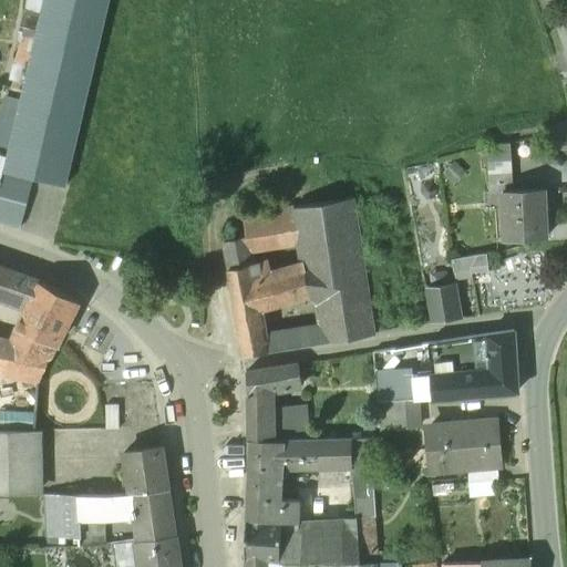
[(8,147),(1,175),(32,182),(64,189),(110,0),(43,0),(33,41),(18,104),(8,147)]
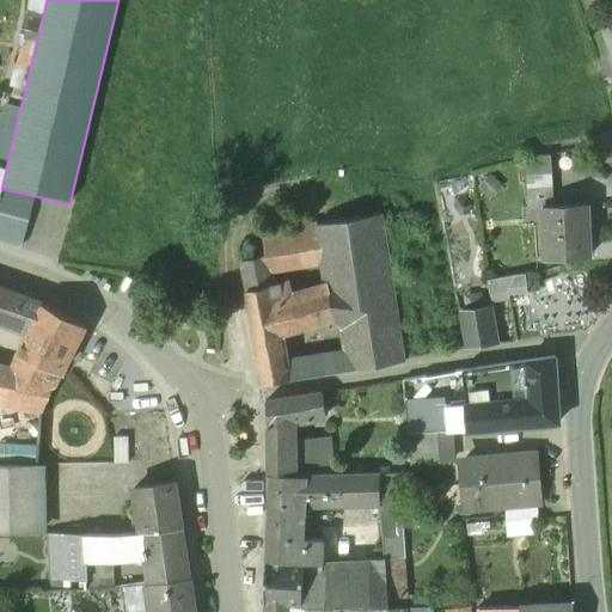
[(19,112),(4,110),(0,122),(0,157),(8,159),(19,112)]
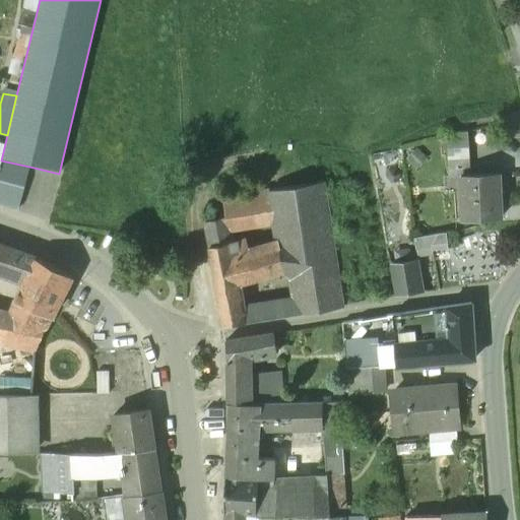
[(469,145),(448,146),(450,176),(461,175),(461,173),(471,172),(469,145)]
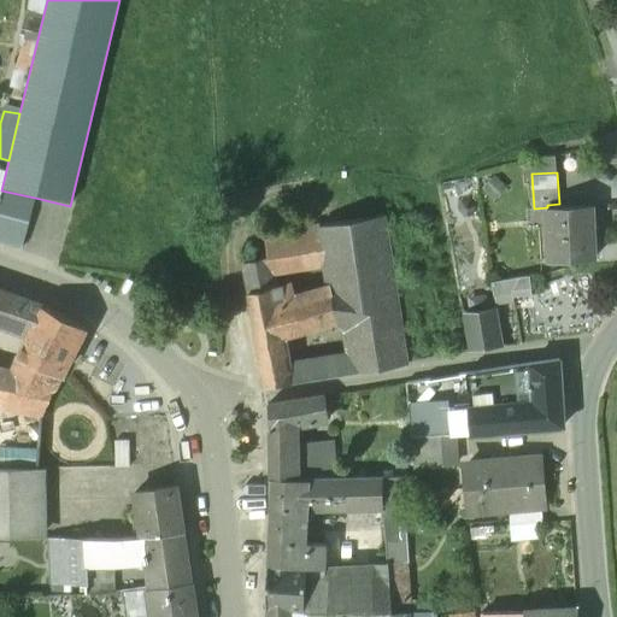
[(35,198),(1,191),(0,194),(0,215),(12,218),(28,223),(35,198)]
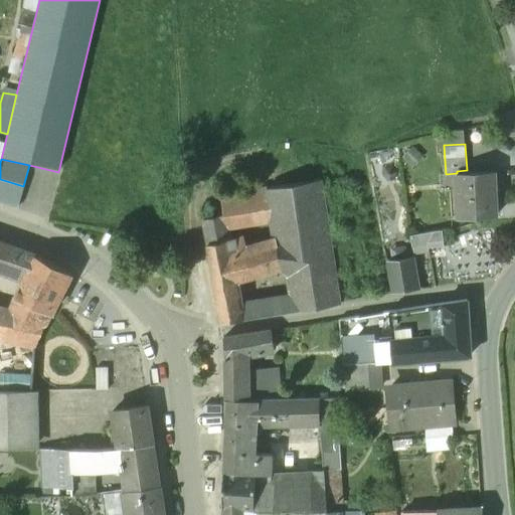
[(467,170),(457,171),(457,173),(460,215),(497,213),(495,169),(467,170)]
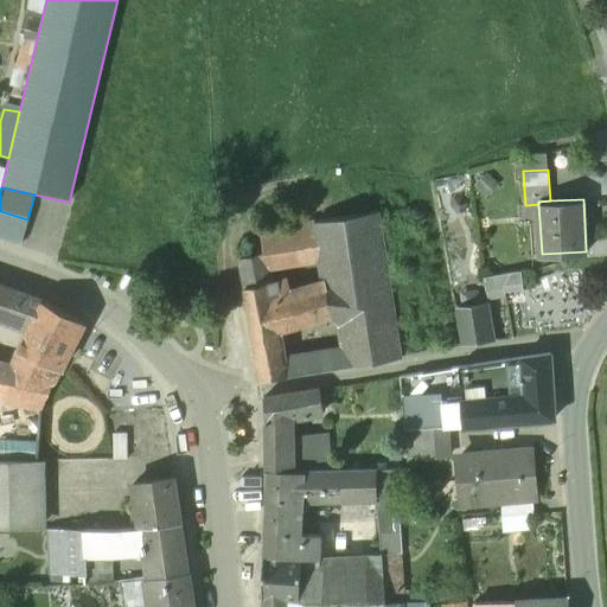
[(12,215),(0,211),(0,241),(5,243),(19,247),(27,219),(12,215)]
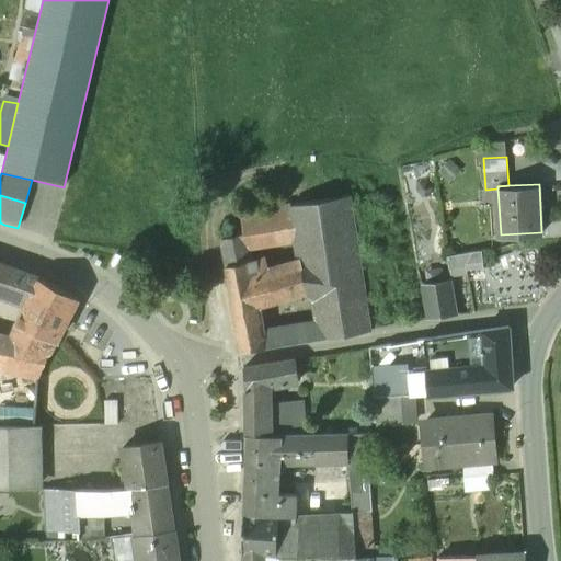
[(329,202),(348,317),(352,335),(371,331),(348,198),(329,202)]
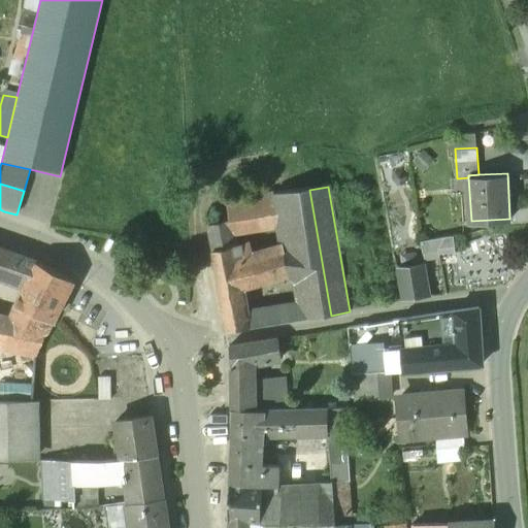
[(287,276),(291,304),(328,298),(309,190),(272,196),(276,216),(278,231),(283,255),(287,276)]
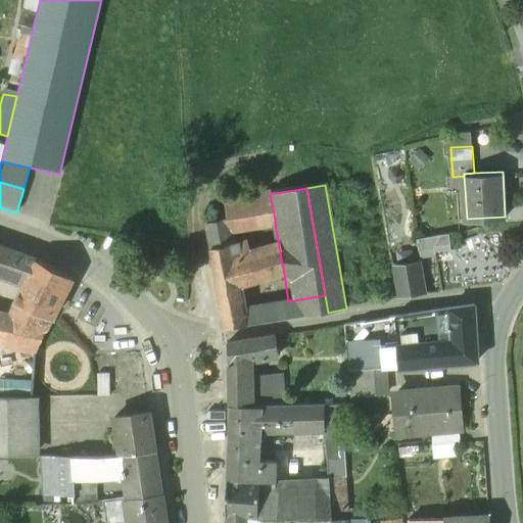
[(225,202),(227,222),(250,218),(274,214),(270,194),(225,202)]
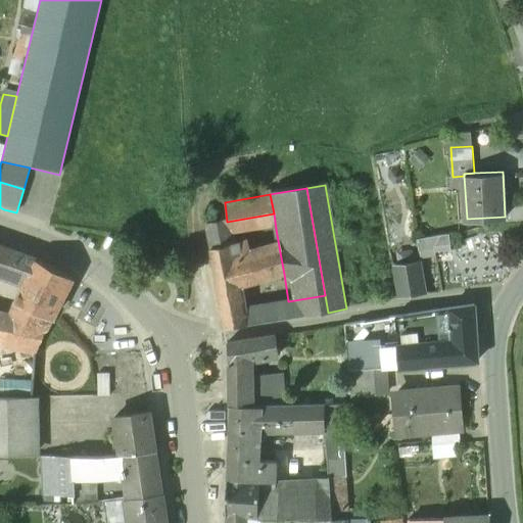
[(253,232),(276,229),(274,214),(250,218),(253,232)]
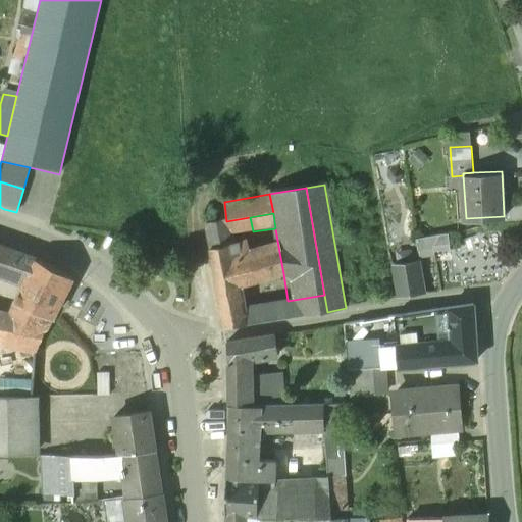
[(229,236),(253,231),(250,217),(226,221),(205,224),(210,251),(229,248),(232,248),(229,236)]
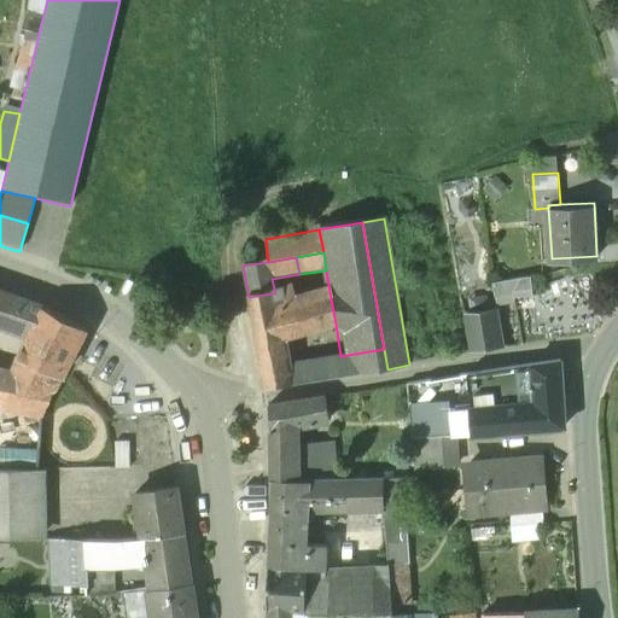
[(530,275),(511,279),(514,297),(532,296),(530,275)]
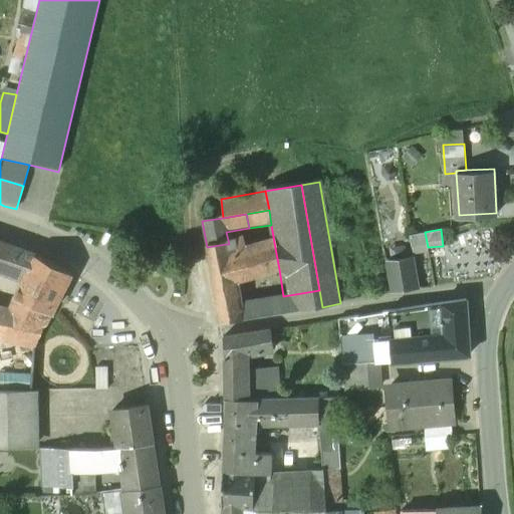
[(425,232),(410,234),(413,250),(428,247),(425,232)]
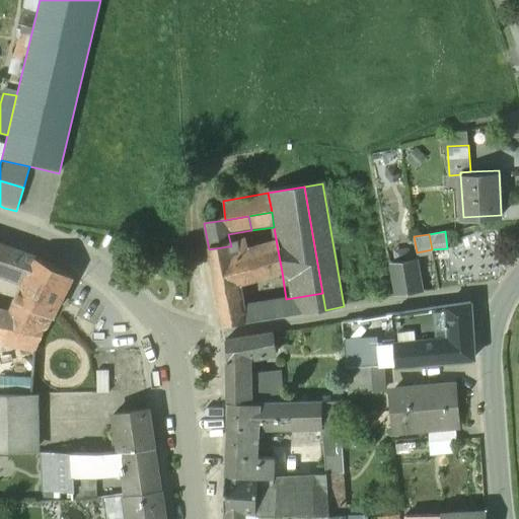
[(0,271),(26,279),(39,258),(0,245),(0,271)]
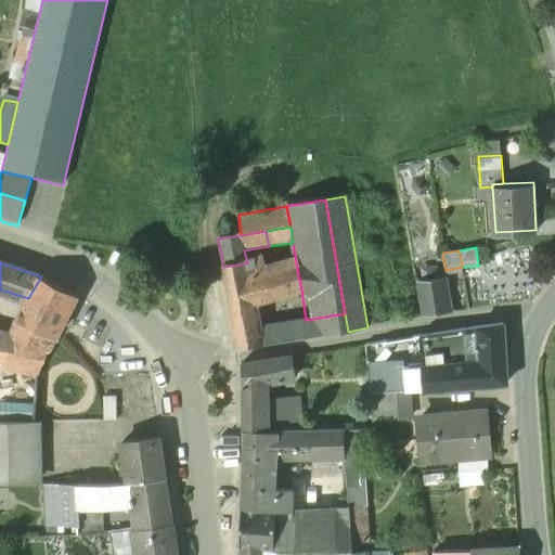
[(244,263),(223,267),(236,334),(256,330),(250,305),(301,291),(297,268),(247,281),(244,263)]
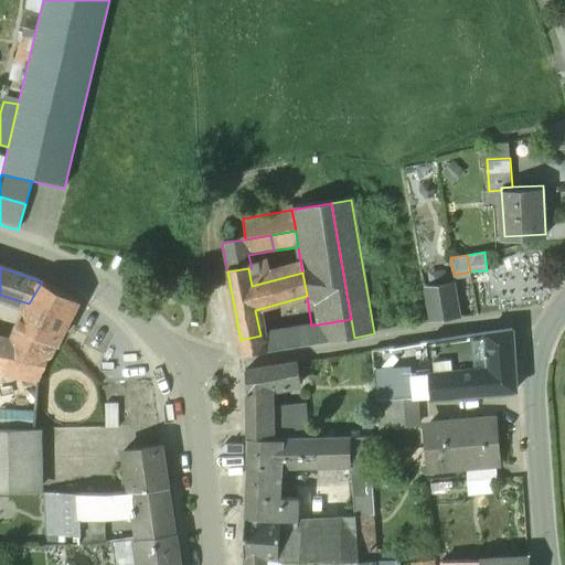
[(42,281),(29,304),(19,328),(55,345),(78,302),(42,281)]
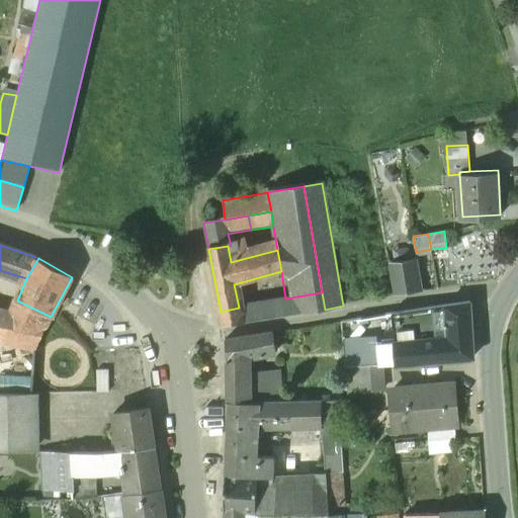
[(416,260),(392,262),(397,294),(421,291),(416,260)]
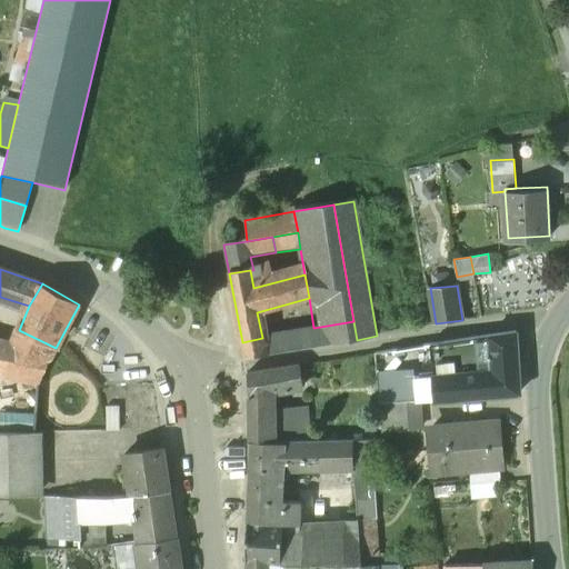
[(315,333),(317,347),(357,341),(357,340),(353,321),(313,328),(315,333)]
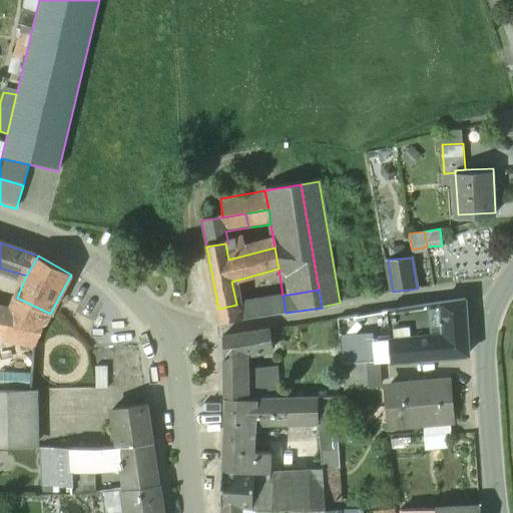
[(50,314),(17,298),(10,308),(0,337),(0,340),(37,349),(50,314)]
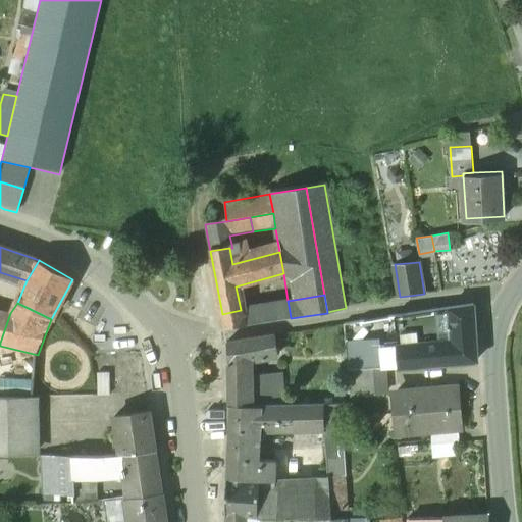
[(473,304),(395,316),(398,343),(401,367),(477,360),(473,304)]
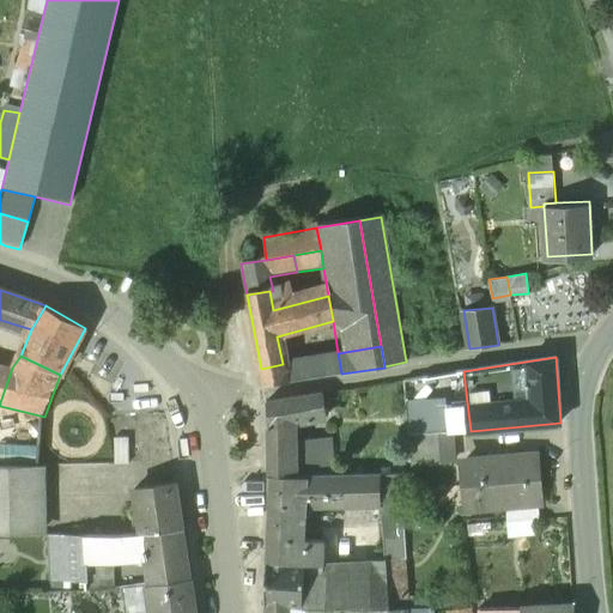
[(339,359),(295,365),(295,359),(283,364),(286,382),(341,374),(339,359)]
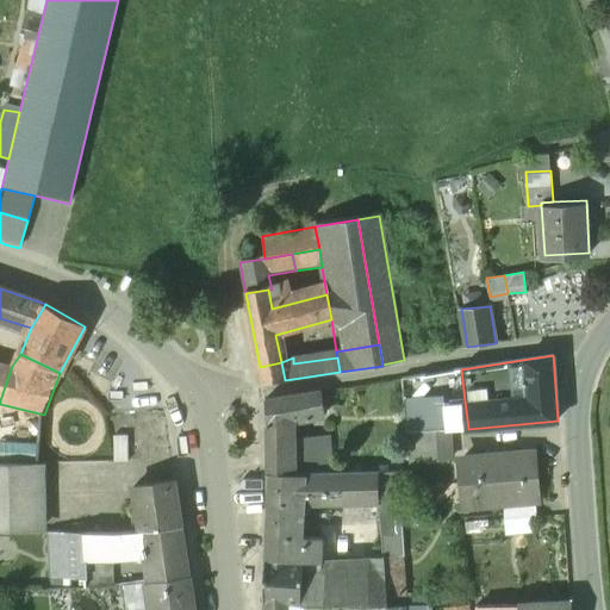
[(0,400),(12,366),(0,362),(0,400)]
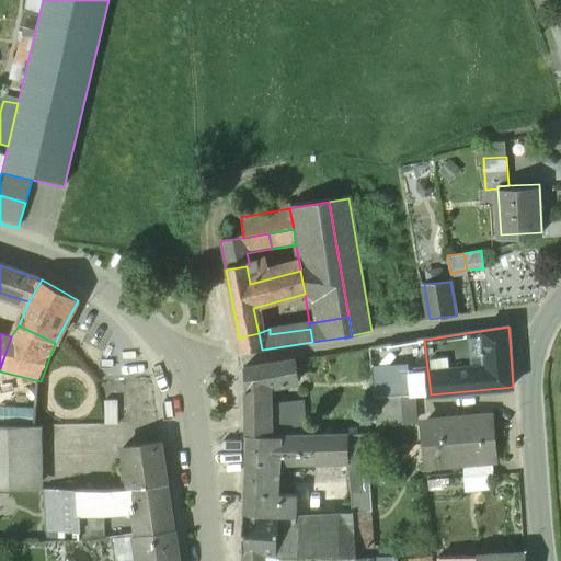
[(259,333),(239,338),(241,352),(262,350),(259,333)]
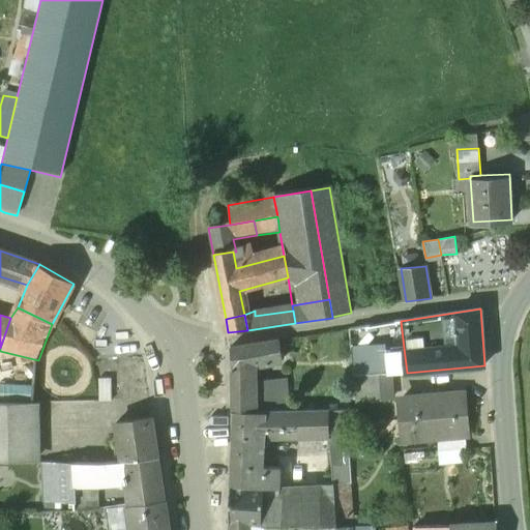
[(280,341),(231,349),(233,413),(257,412),(256,390),(255,365),(283,360),(280,341)]
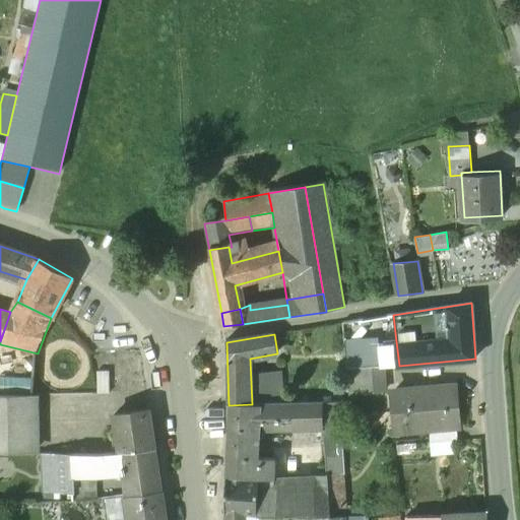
[(399,366),(396,341),(379,343),(381,367),(399,366)]
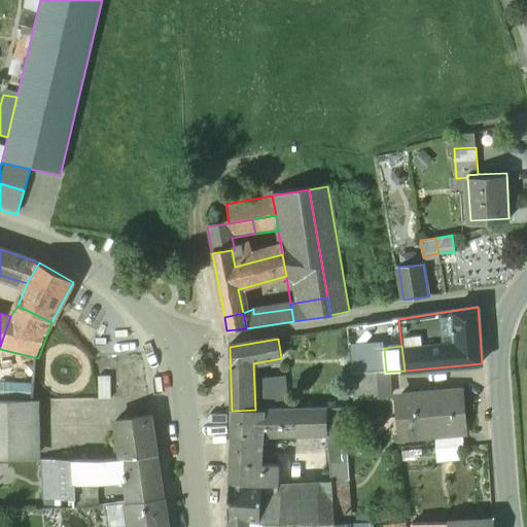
[(386,372),(351,375),(353,398),(388,396),(386,372)]
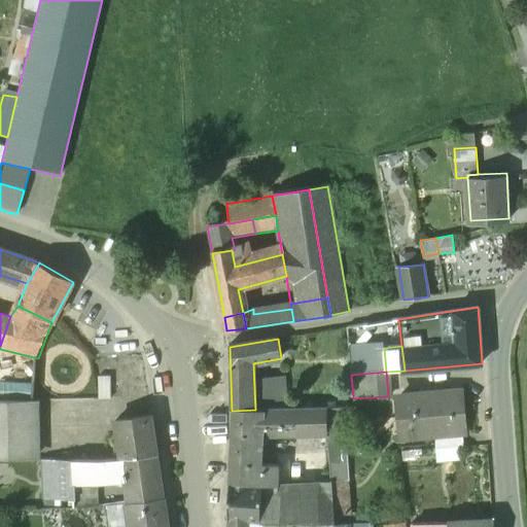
[(94,376),(99,399),(110,397),(106,374),(94,376)]
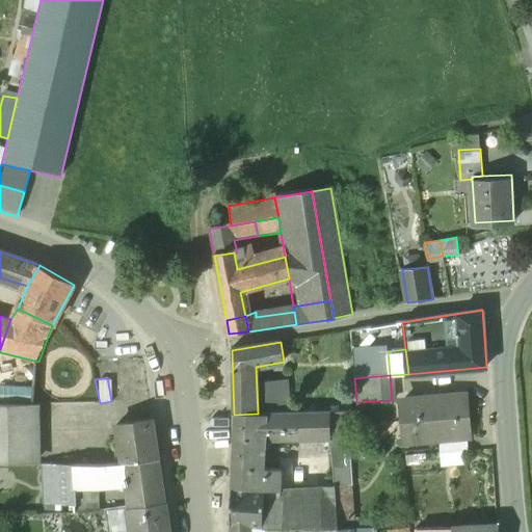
[(257,392),(258,414),(259,414),(272,414),(270,391),(257,392)]
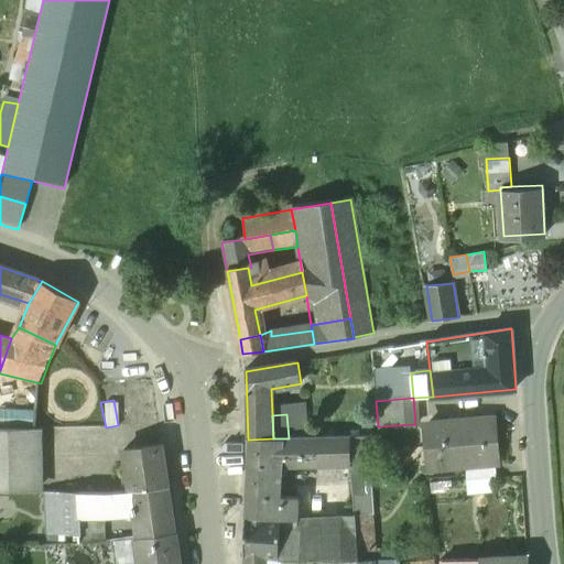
[(492,420),(470,422),(470,420),(442,422),(443,424),(427,426),(424,431),(424,437),(430,442),(431,442),(433,468),(467,465),(495,463),(496,463),(499,458),(498,452),(495,448),(492,420)]
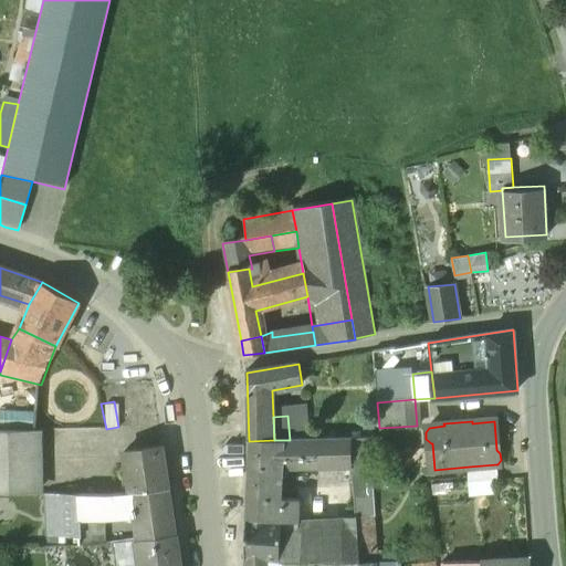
[(0,493),(43,494),(42,431),(0,430),(0,493)]
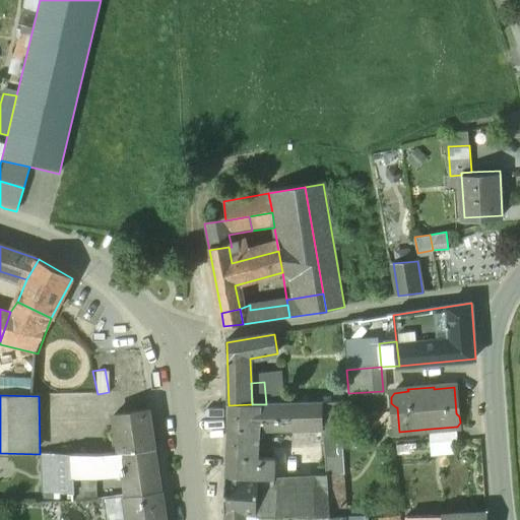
[(266,404),(253,404),(253,430),(260,429),(322,428),(322,402),(266,404)]
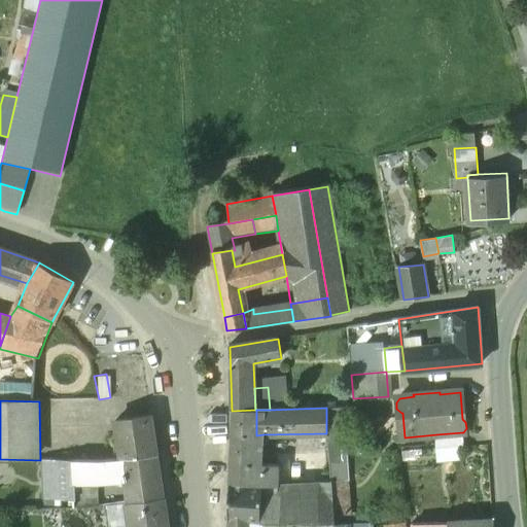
[(342,408),(326,408),(326,433),(326,440),(341,440),(342,408)]
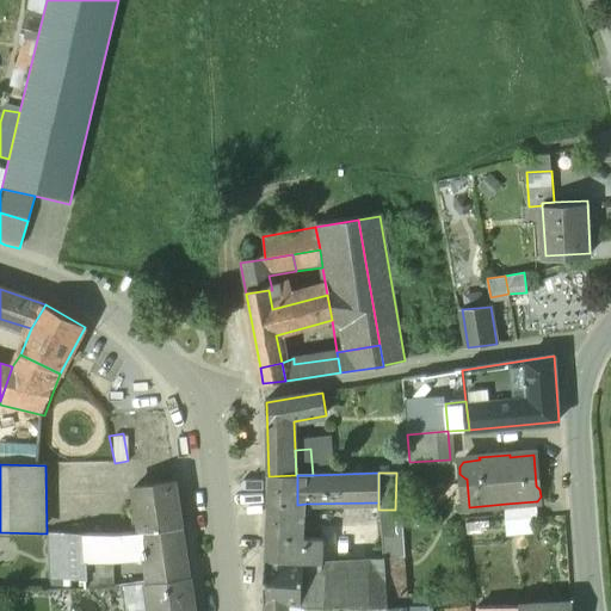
[(303,563),(323,563),(325,538),(304,538),(306,504),(297,505),(297,475),(296,475),(269,476),(266,561),(303,563)]
